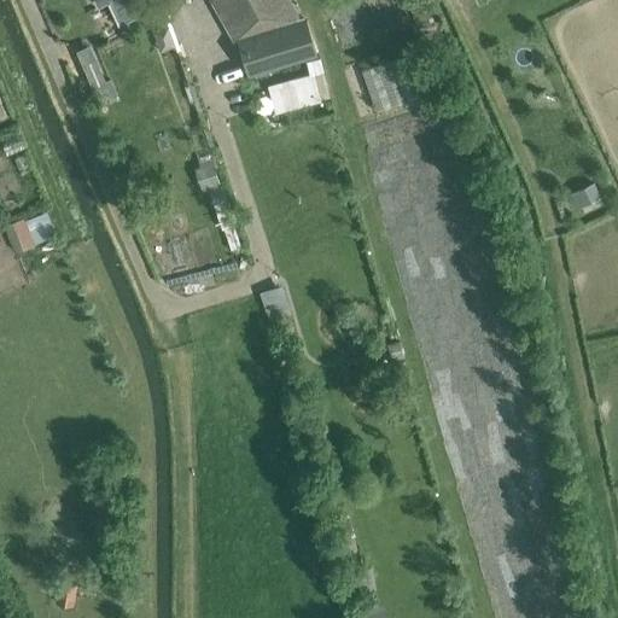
[(216,0),(231,24),(257,10),(251,0),(216,0)]
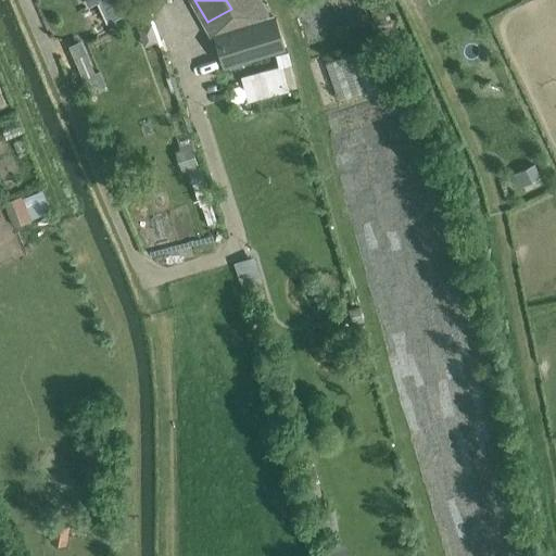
[(222,64),(283,46),(275,17),(213,36),(222,64)]
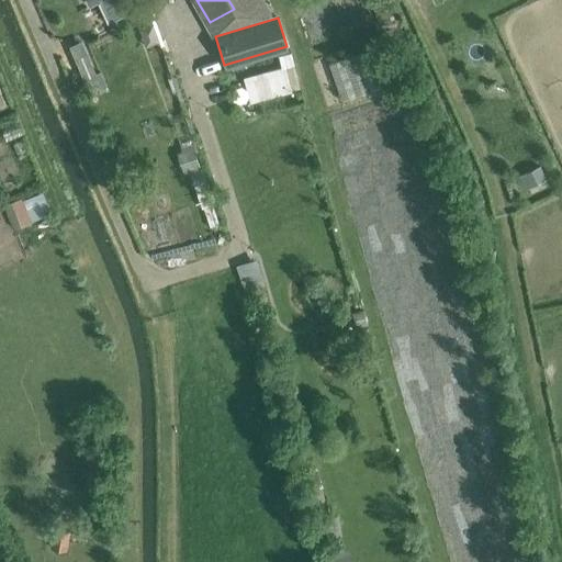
[(82,41),(70,46),(86,81),(90,79),(96,90),(108,86),(101,71),(97,74),(82,41)]
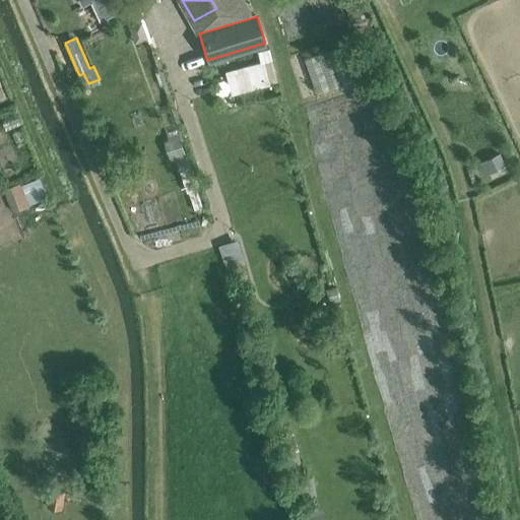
[(308,57),(320,90),(349,80),(338,47),(308,57)]
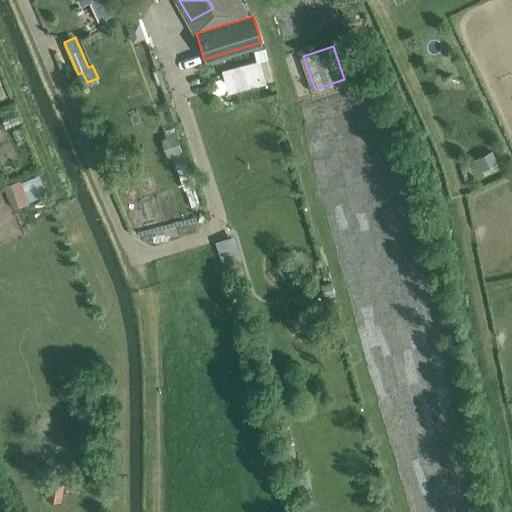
[(220,69),(227,94),(266,83),(259,59),(220,69)]
